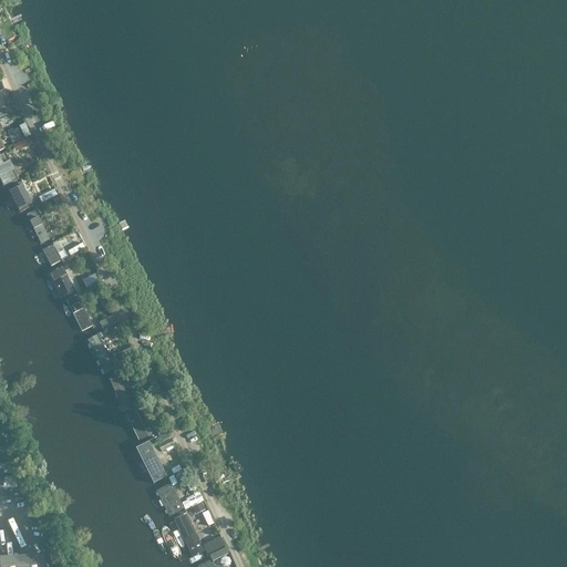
[(2,100),(7,107),(14,104),(10,95),(2,100)]
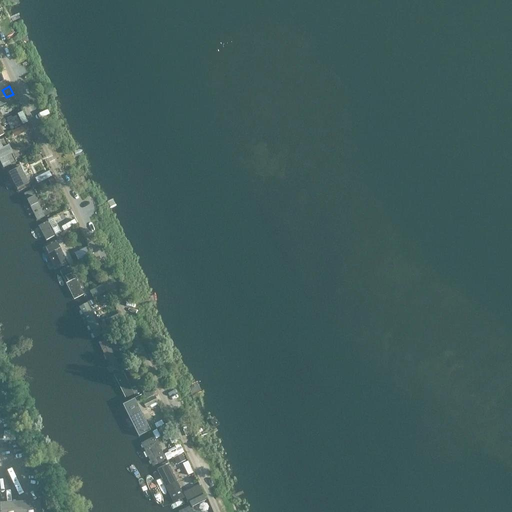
[(7,119),(11,128),(21,123),(17,114),(7,119)]
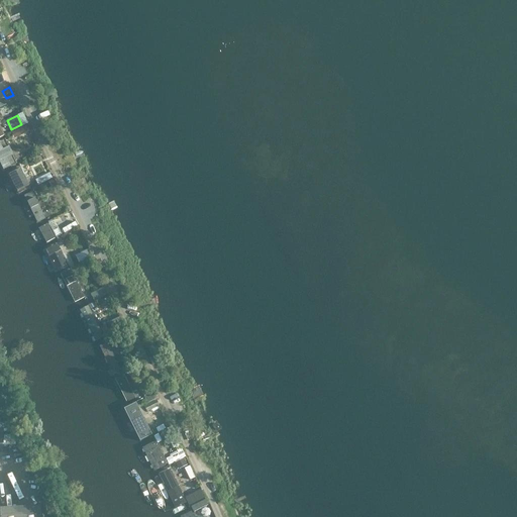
[(12,131),(15,137),(29,130),(26,124),(12,131)]
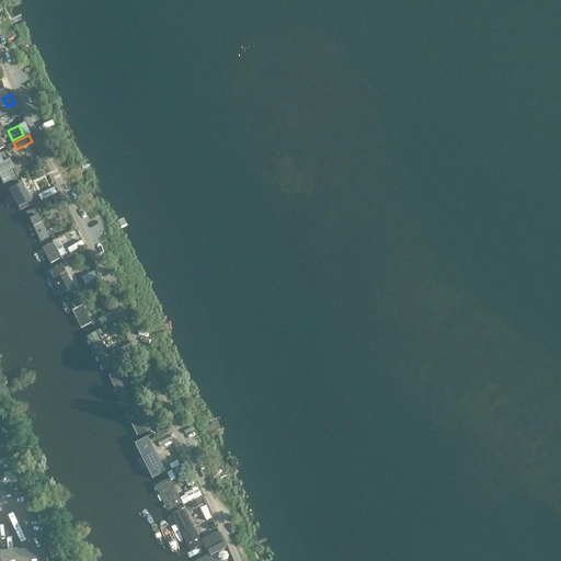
[(21,179),(7,149),(0,151),(0,178),(4,186),(21,179)]
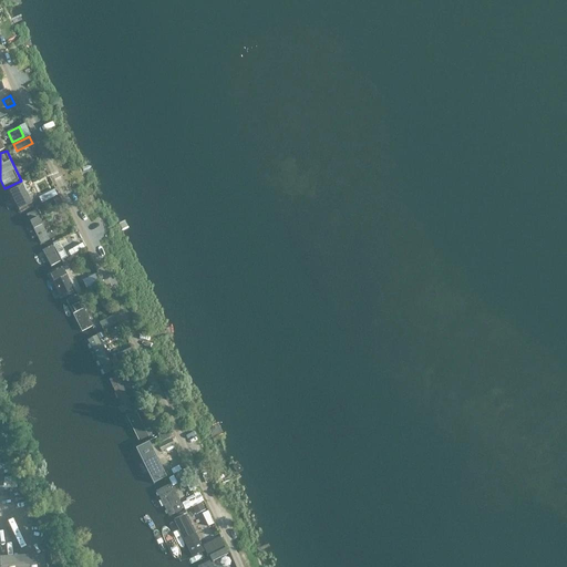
[(34,208),(22,182),(7,189),(20,216),(34,208)]
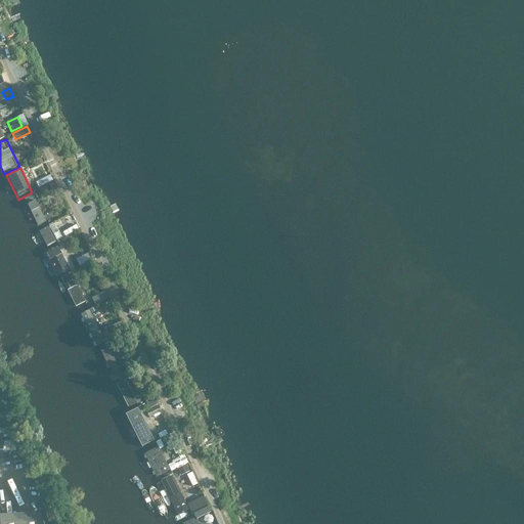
[(36,181),(39,186),(53,179),(50,174),(36,181)]
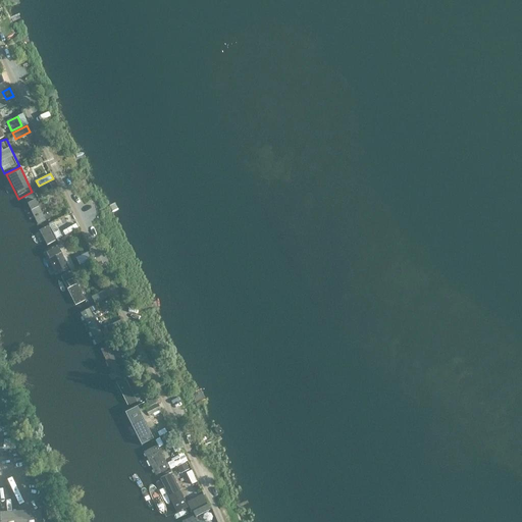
[(23,198),(38,227),(47,223),(33,194),(23,198)]
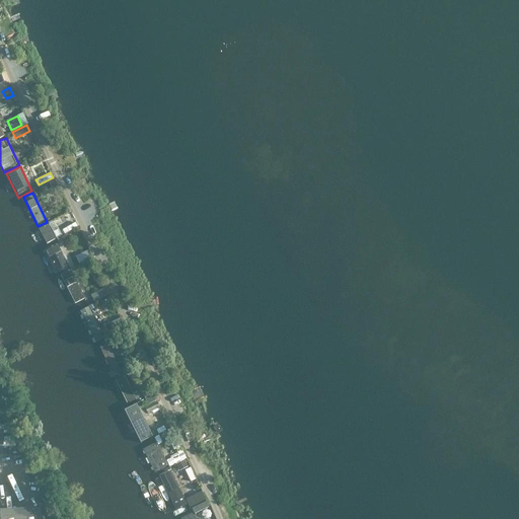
[(56,240),(48,224),(39,229),(47,244),(56,240)]
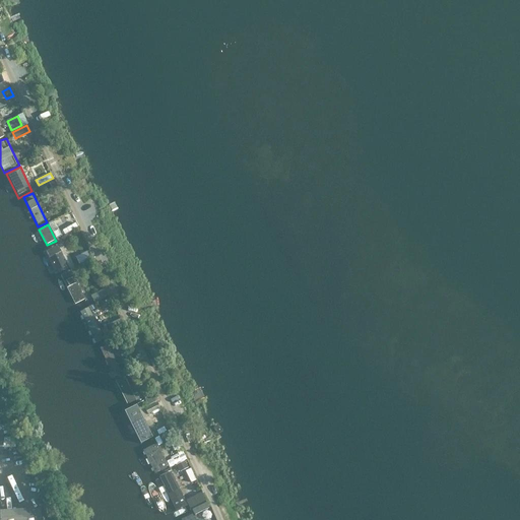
[(50,247),(62,271),(70,267),(58,243),(50,247)]
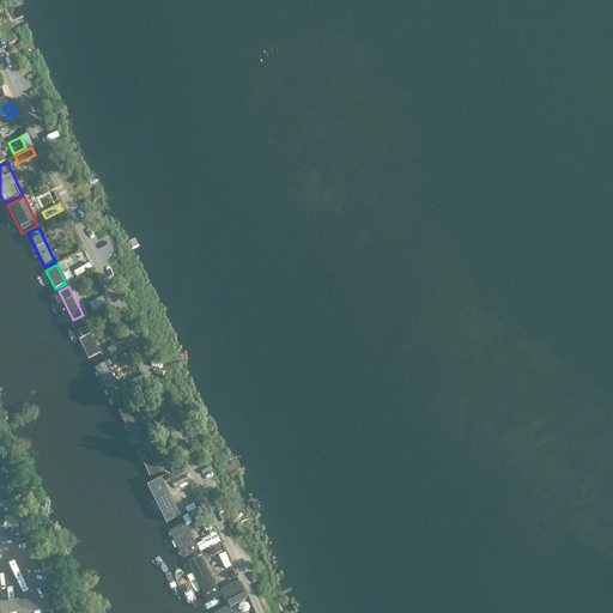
[(89,302),(92,310),(107,303),(103,295),(89,302)]
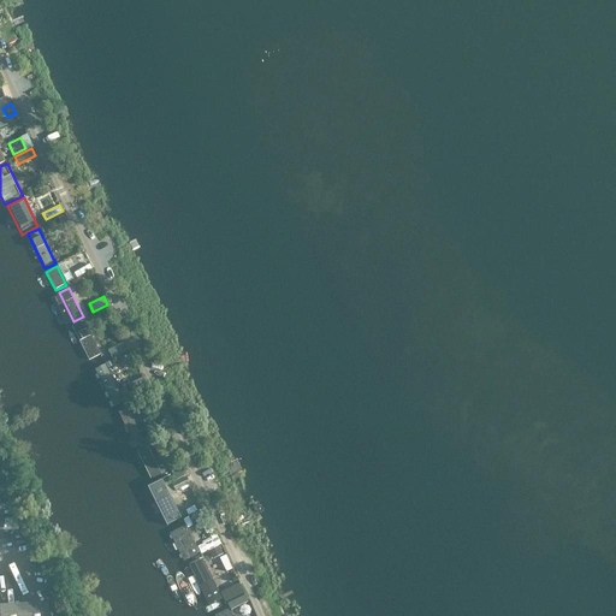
[(72,326),(89,360),(101,354),(84,320),(72,326)]
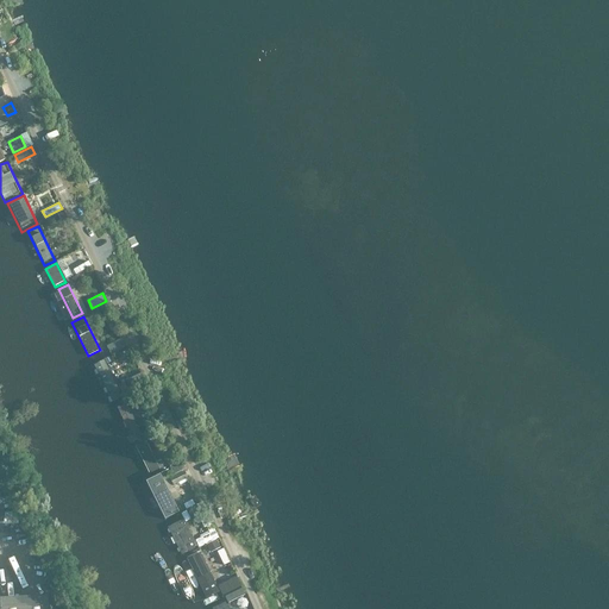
[(107,344),(111,352),(127,343),(124,336),(107,344)]
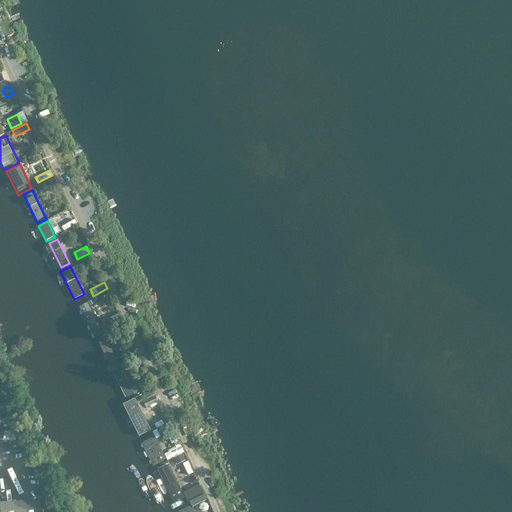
[(79,306),(94,337),(103,333),(88,302),(79,306)]
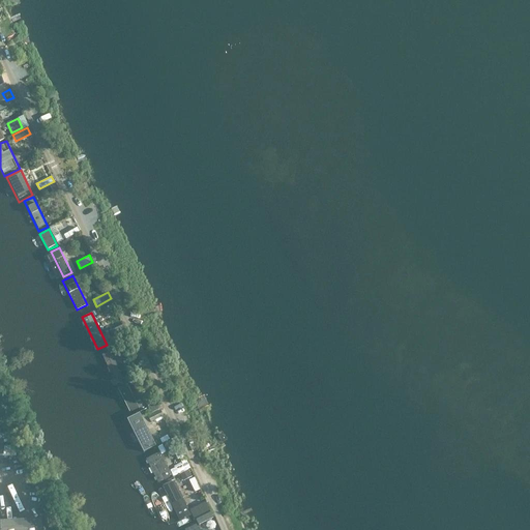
[(101,354),(115,382),(123,378),(110,351),(101,354)]
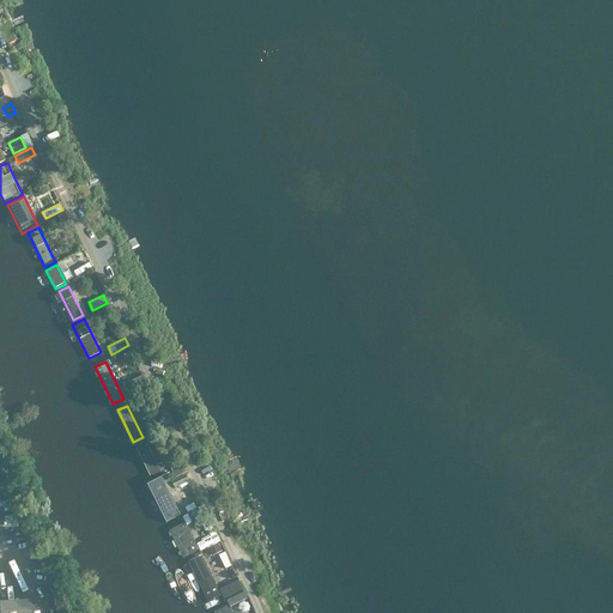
[(137,450),(150,479),(161,473),(147,444),(137,450)]
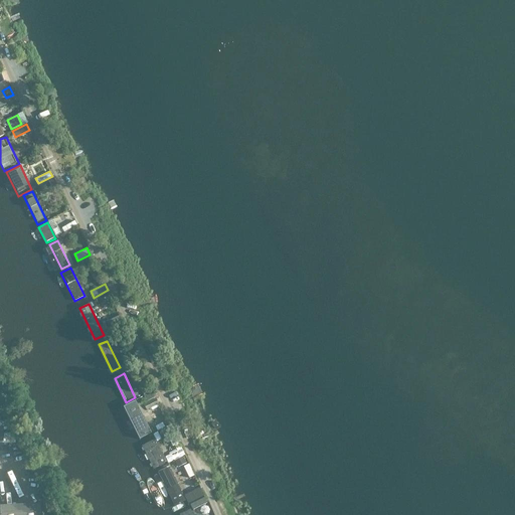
[(144,393),(147,399),(157,394),(153,388),(144,393)]
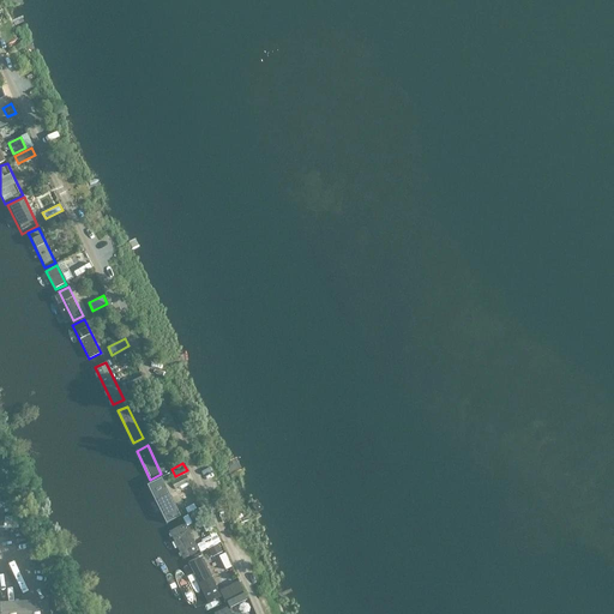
[(172,481),(175,488),(190,481),(186,474),(172,481)]
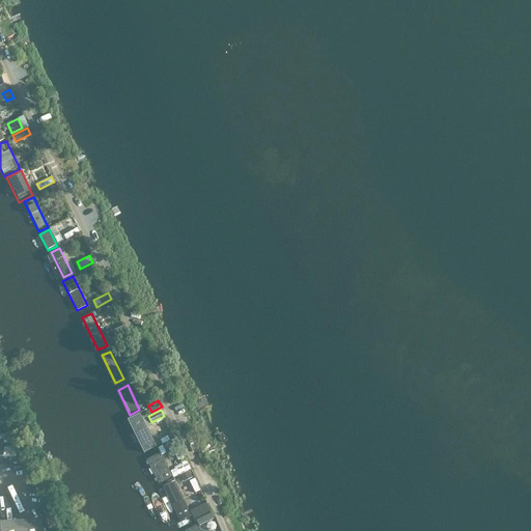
[(149,452),(159,448),(140,412),(130,417),(134,425),(135,424),(149,452)]
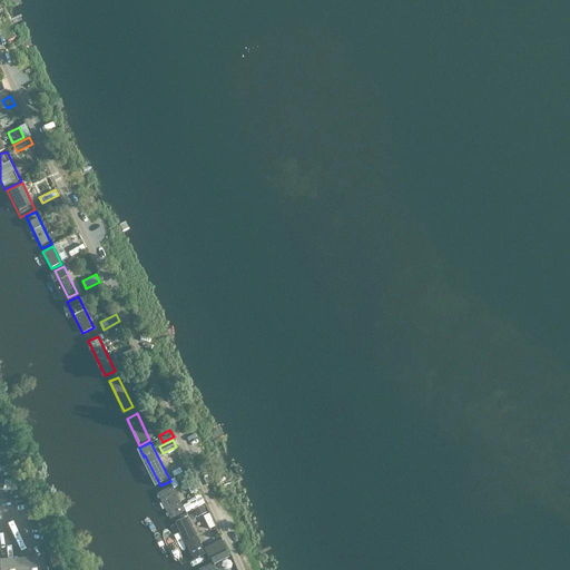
[(180,467),(172,471),(175,475),(183,471),(180,467)]
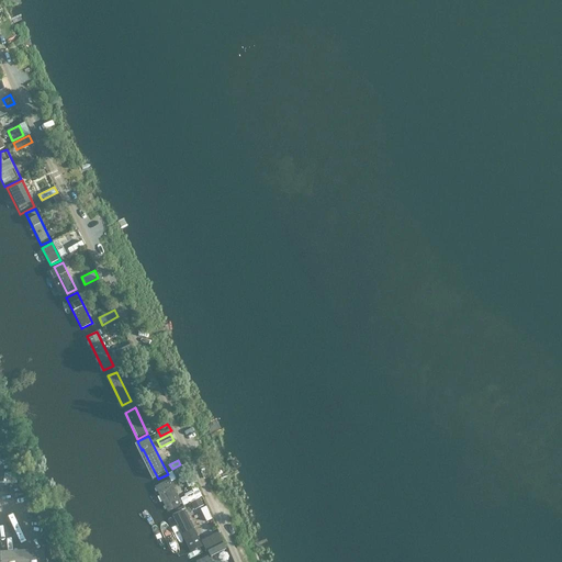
[(182,505),(169,479),(155,486),(168,512),(182,505)]
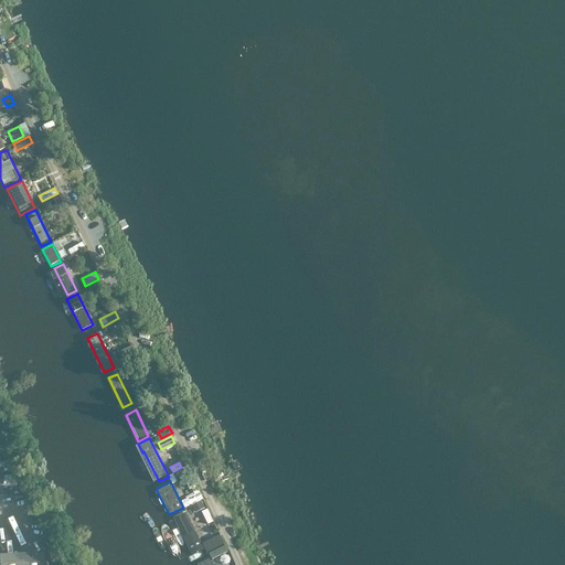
[(201,500),(192,504),(195,512),(204,507),(201,500)]
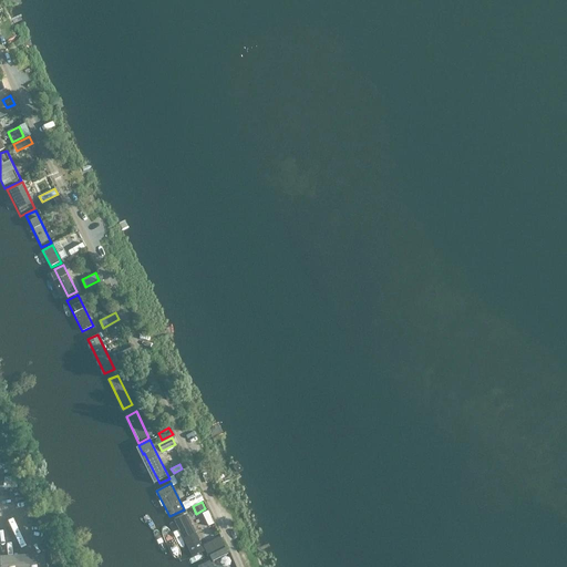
[(177,518),(196,558),(205,554),(186,514),(177,518)]
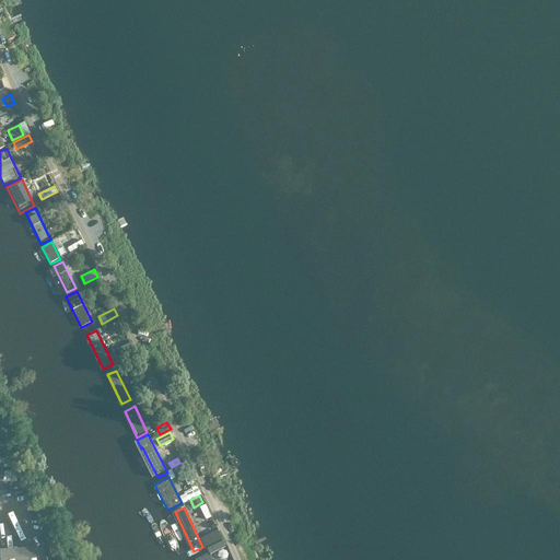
[(217,529),(200,537),(205,546),(222,538),(217,529)]
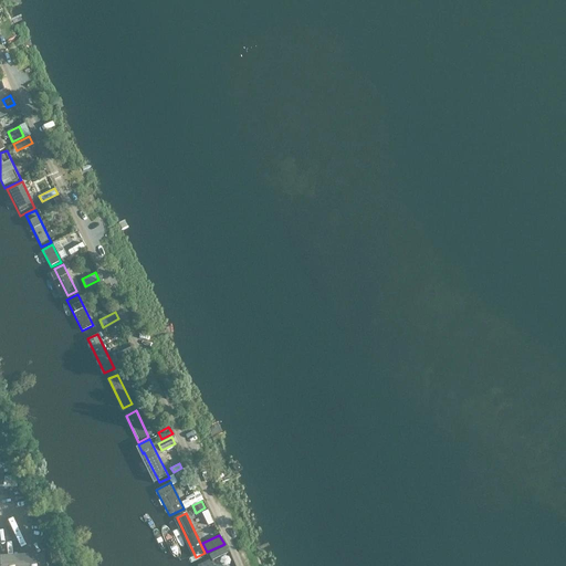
[(224,546),(209,554),(212,559),(228,552),(224,546)]
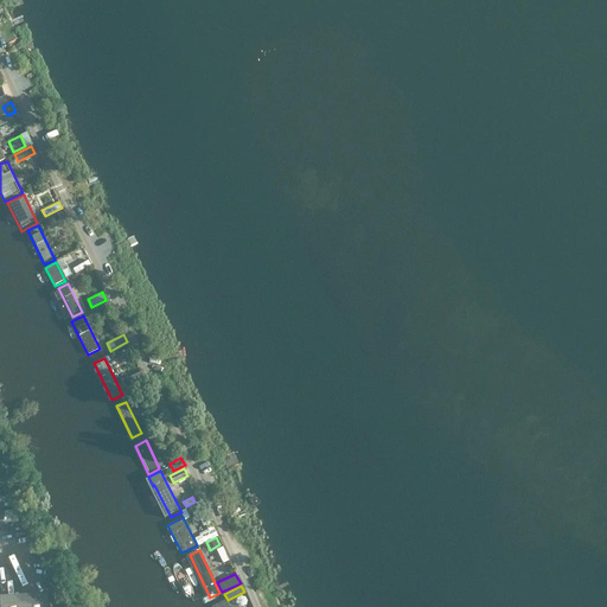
[(0,606),(48,606),(48,594),(0,596),(0,589),(0,606)]
